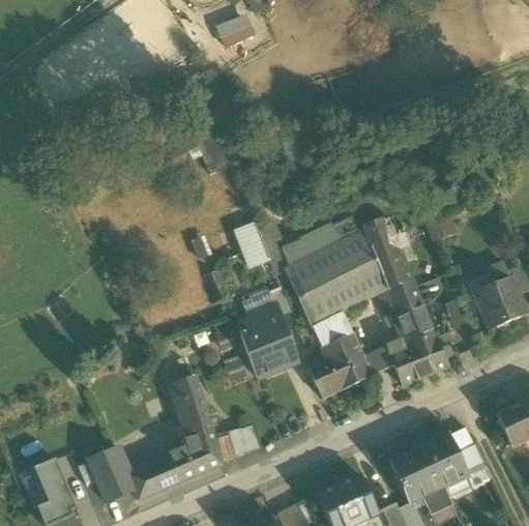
[(230,0),(233,5),(240,0),(242,0),(247,8),(256,12),(264,5),(260,0),(230,0)]
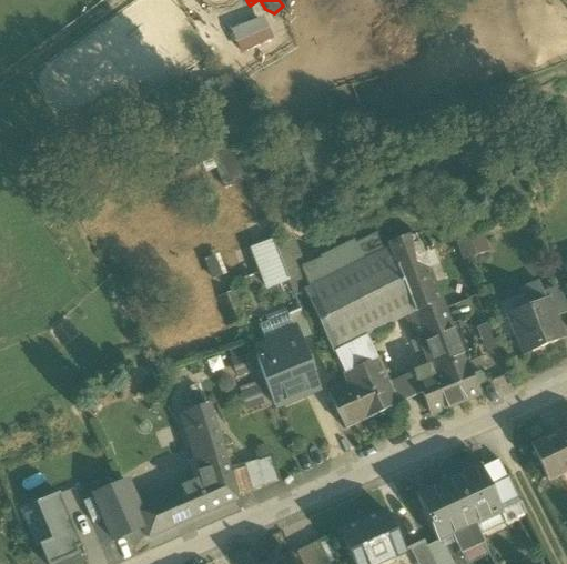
[(263,13),(231,29),(241,51),(274,36),(263,13)]
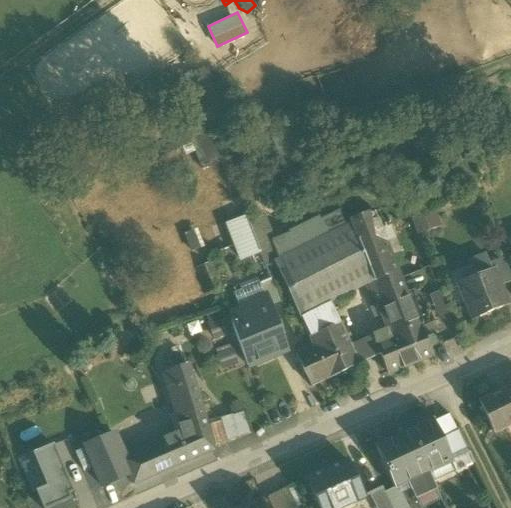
[(196,147),(218,140),(213,128),(194,135),(192,136),(193,139),(196,147)]
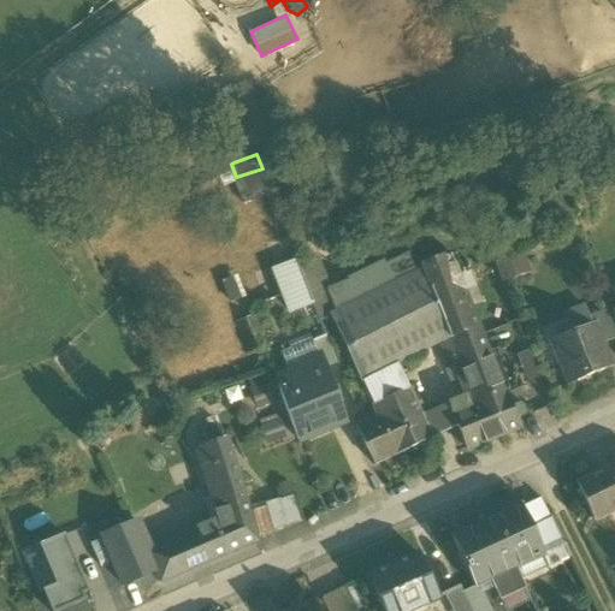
[(231,158),(200,171),(203,179),(232,167),(231,164),(234,162),(231,158)]
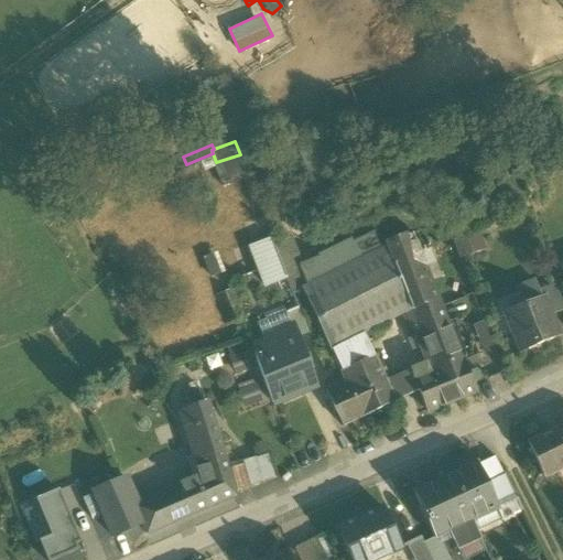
[(183,157),(180,151),(170,155),(177,171),(186,167),(186,164),(183,157)]
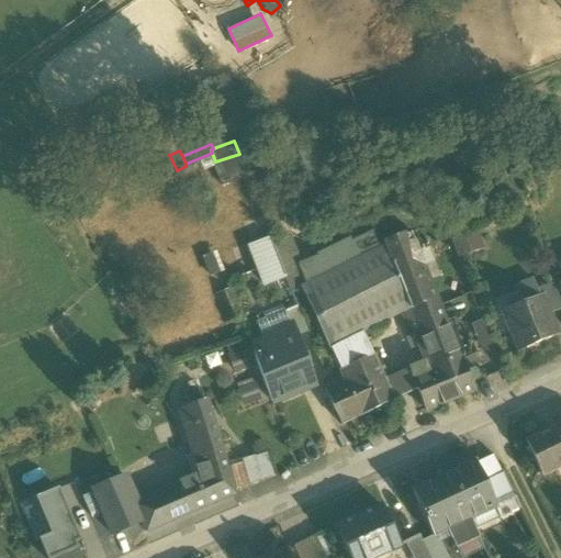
[(239,154),(215,162),(223,182),(247,174),(239,154)]
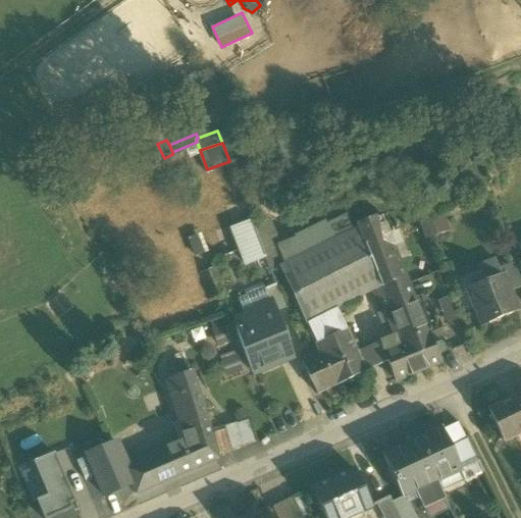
[(250,201),(256,221),(267,216),(261,203),(260,204),(256,197),(250,201)]
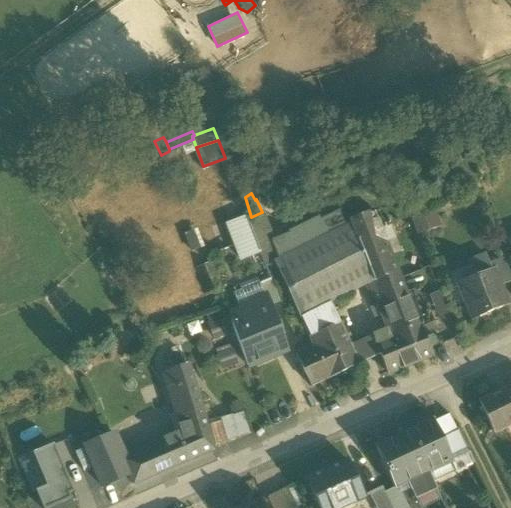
[(395,333),(420,323),(393,252),(382,225),(376,208),(351,218),(352,220),(374,278),(392,324),(395,333)]
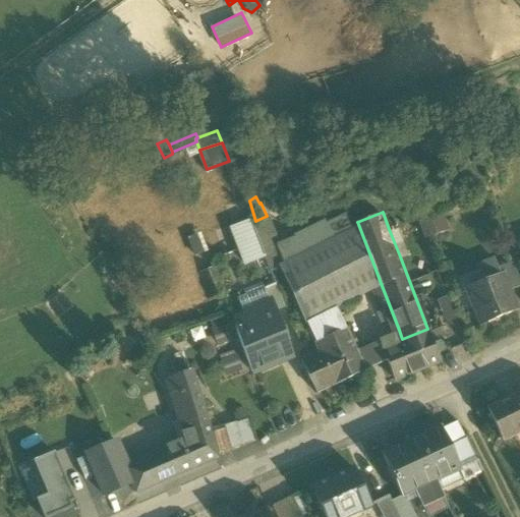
[(272,269),(282,264),(282,262),(356,224),(351,213),(328,224),(327,221),(279,244),(267,216),(255,221),(253,222),(272,269)]
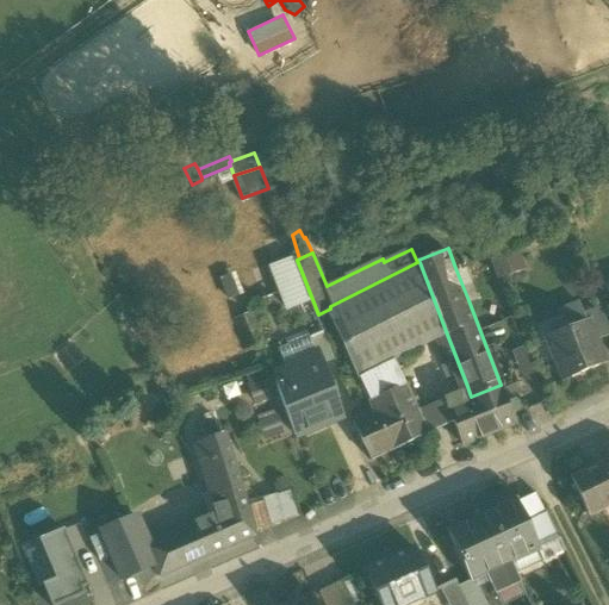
[(519,249),(491,260),(498,276),(526,264),(519,249)]
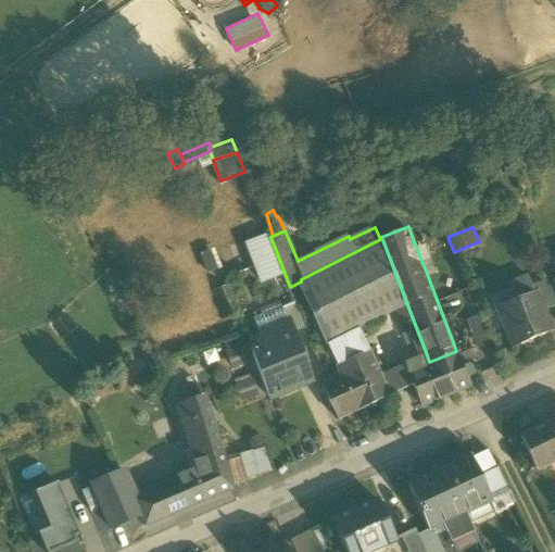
[(261,279),(282,271),(268,234),(247,242),(261,279)]
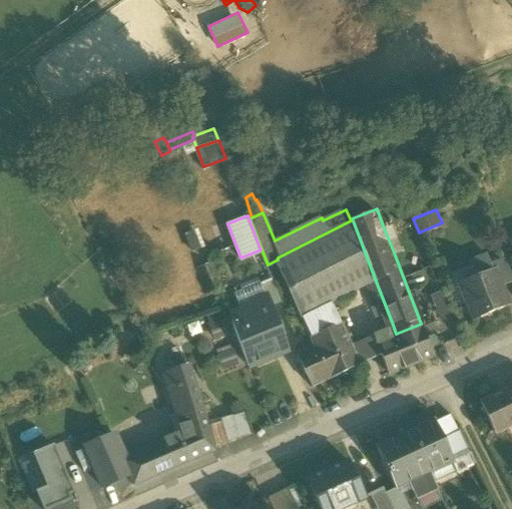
[(353,220),(351,220),(278,258),(278,260),(286,276),(304,315),(316,309),(333,300),(375,279),(353,220)]
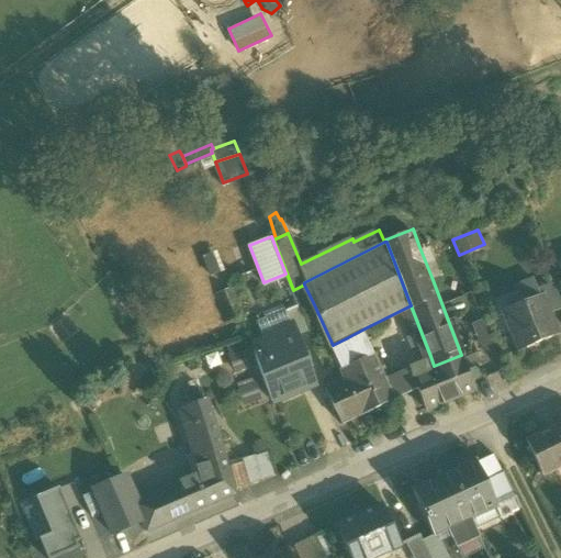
[(430,244),(419,247),(432,277),(442,272),(430,244)]
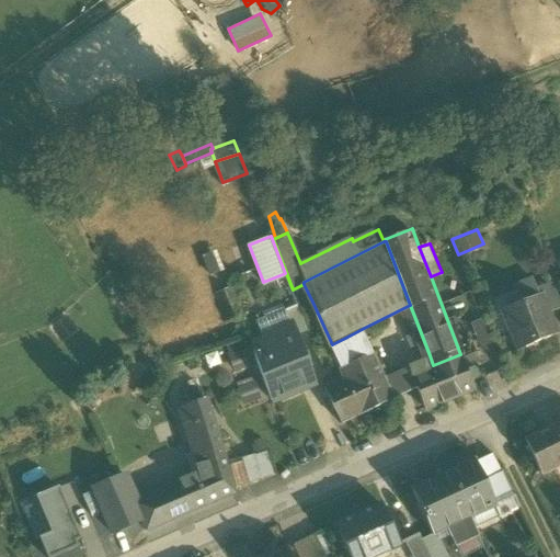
[(225,268),(217,247),(202,252),(209,273),(225,268)]
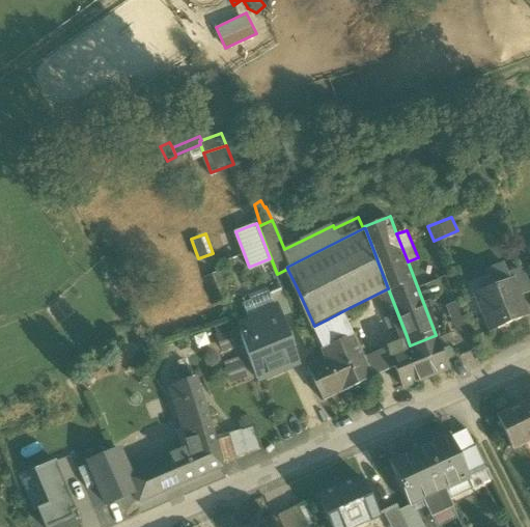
[(510,278),(507,270),(503,259),(485,267),(494,285),(510,278)]
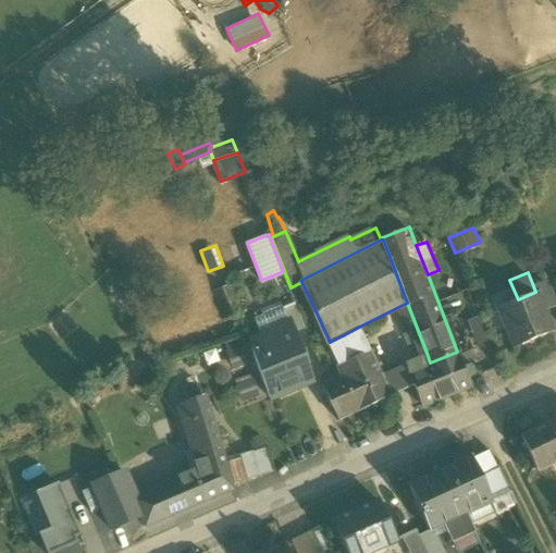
[(544,308),(555,303),(555,294),(550,277),(532,283),(535,292),(538,292),(544,308)]
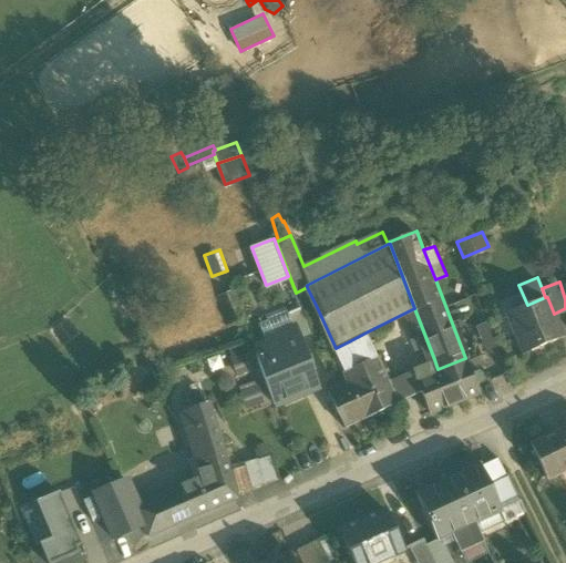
[(247,314),(236,287),(216,295),(227,321),(247,314)]
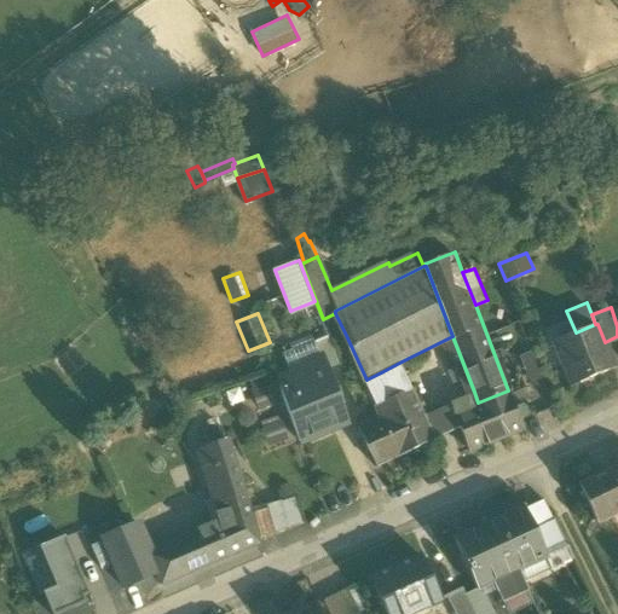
[(556,341),(573,382),(614,365),(605,342),(598,324),(595,324),(576,332),(556,341)]
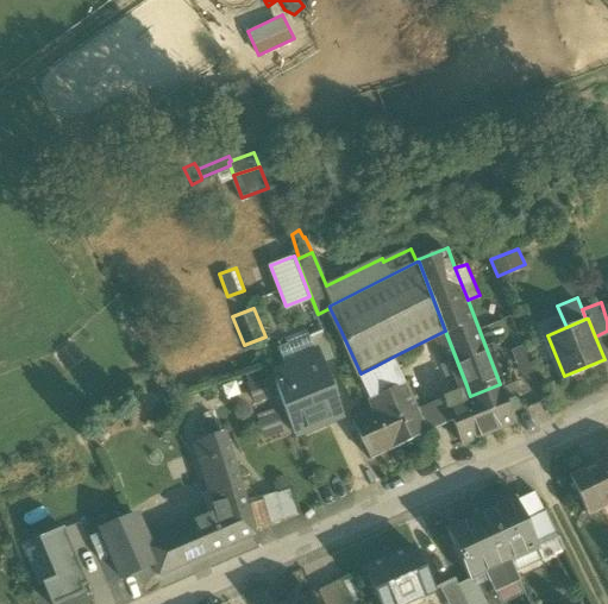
[(279,345),(284,359),(315,347),(311,334),(308,327),(286,335),(288,341),(279,345)]
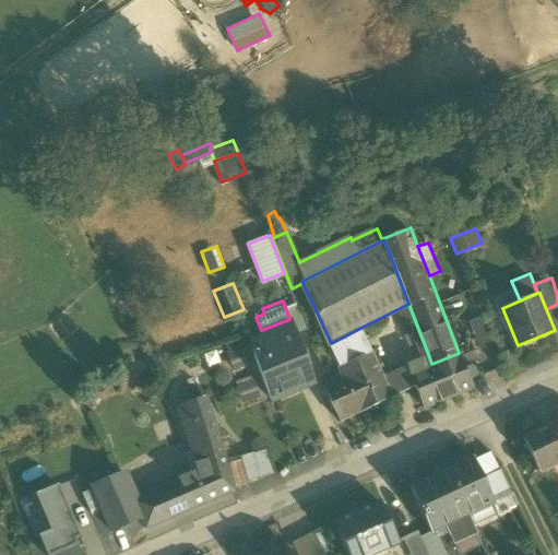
[(289,319),(293,327),(304,322),(296,302),(285,307),(289,319)]
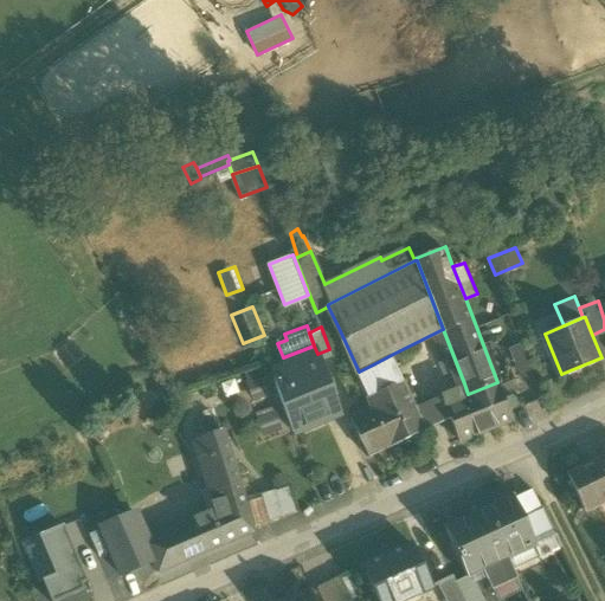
[(532,372),(520,341),(508,346),(521,375),(532,372)]
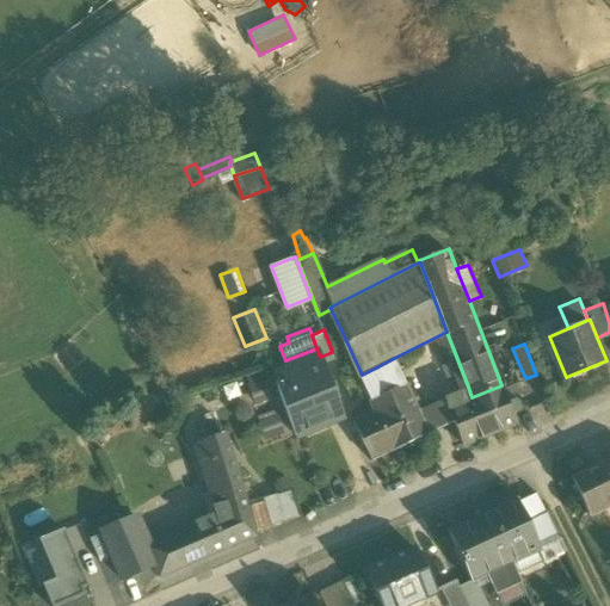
[(320,357),(316,348),(285,360),(290,375),(322,362),(320,357)]
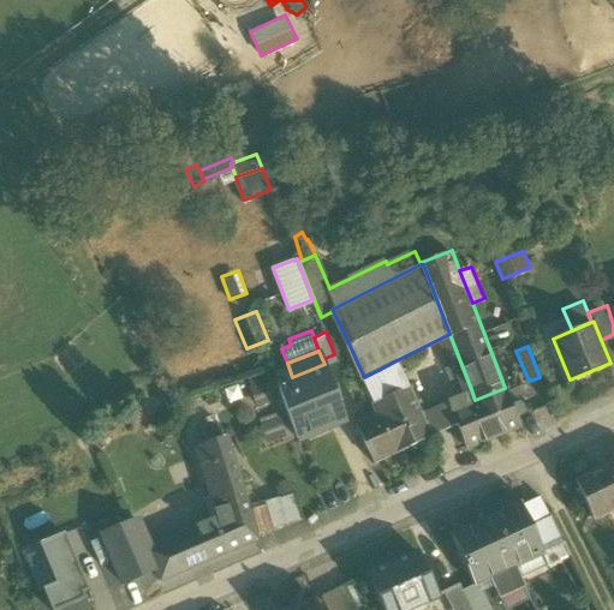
[(405,386),(410,384),(399,359),(379,370),(388,394),(399,389),(397,383),(403,381),(405,386)]
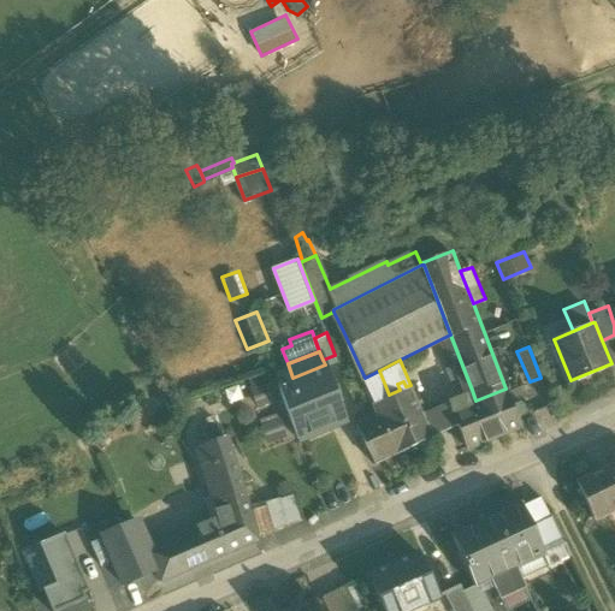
[(278,383),(299,435),(344,415),(325,365),(293,378),(278,383)]
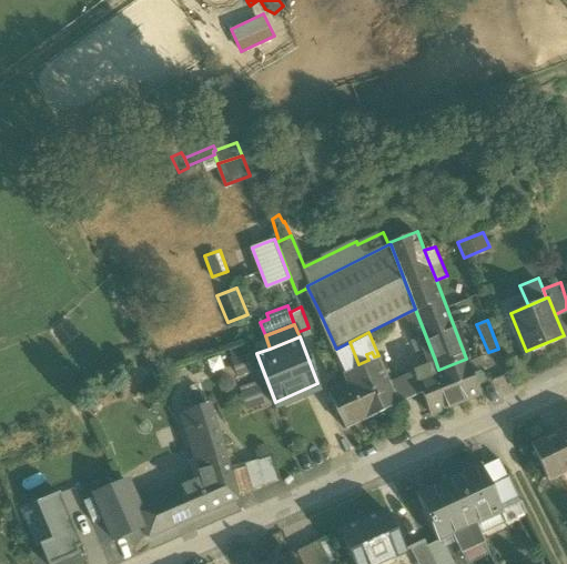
[(358,364),(350,342),(336,349),(345,370),(358,364)]
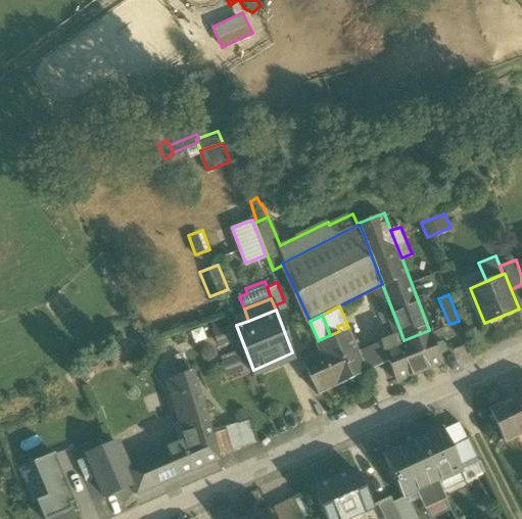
[(233,340),(226,320),(211,325),(219,345),(233,340)]
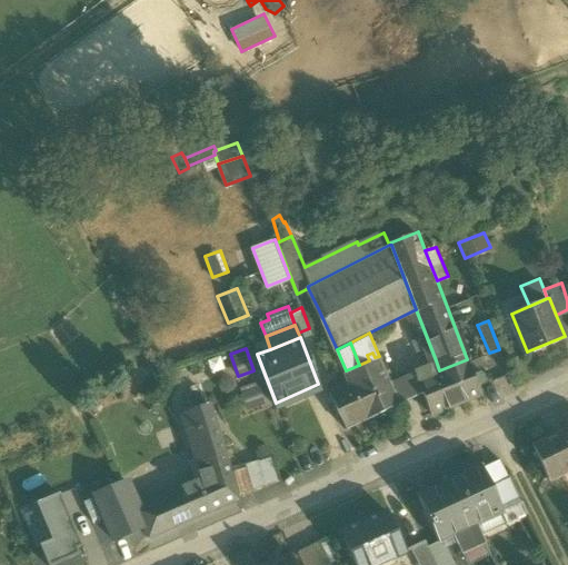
[(346,370),(349,377),(351,382),(331,390),(331,392),(346,425),(399,400),(394,389),(390,380),(379,356),(375,357),(372,353),(367,355),(369,360),(359,365),(346,370)]
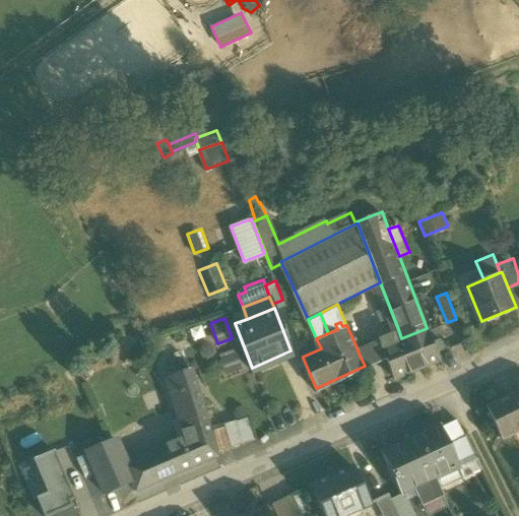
[(401,338),(383,346),(387,356),(395,376),(439,359),(427,328),(401,338)]
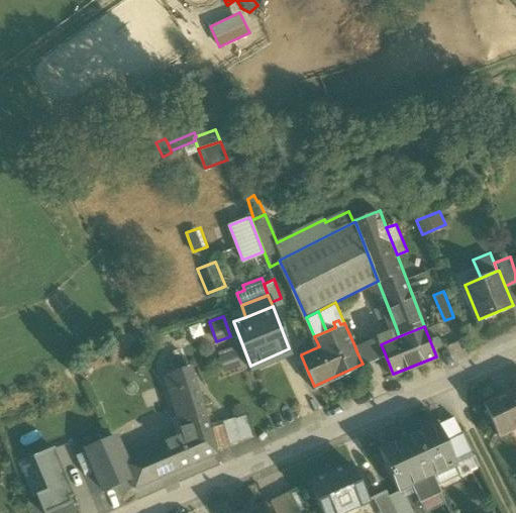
[(377,335),(381,344),(399,336),(396,327),(377,335)]
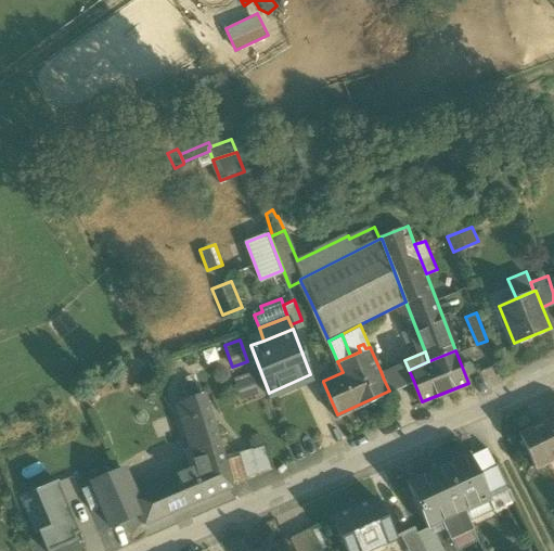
[(409,370),(404,360),(381,371),(384,380),(409,370)]
